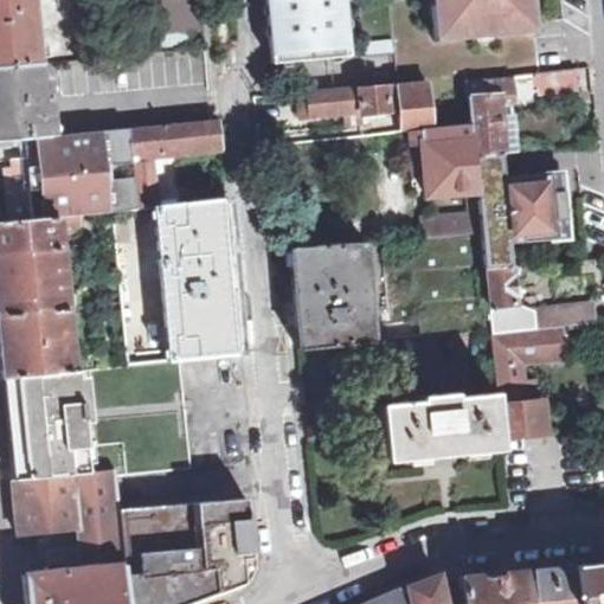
[(0,0),(0,69),(43,65),(36,0),(0,0)]
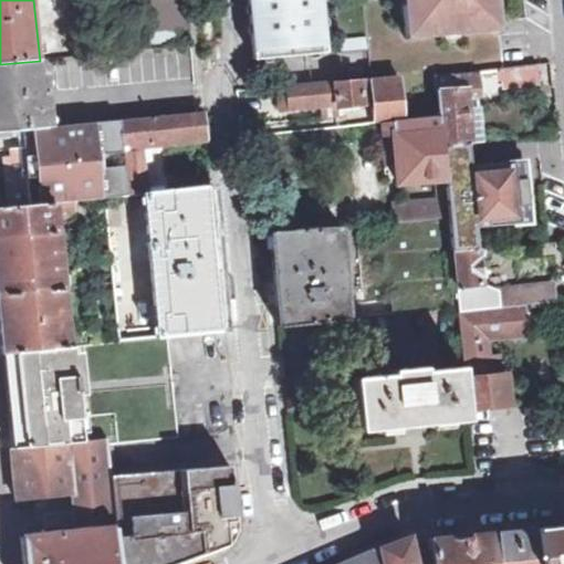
[(145,0),(148,33),(188,29),(185,0),(145,0)]
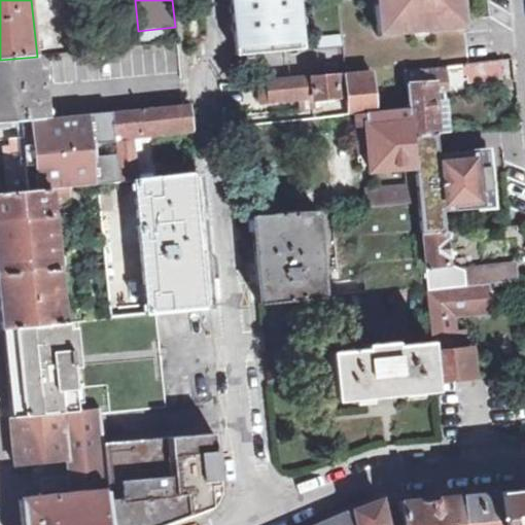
[(252,39),(254,51),(306,46),(301,0),(233,0),(237,40),(252,39)]
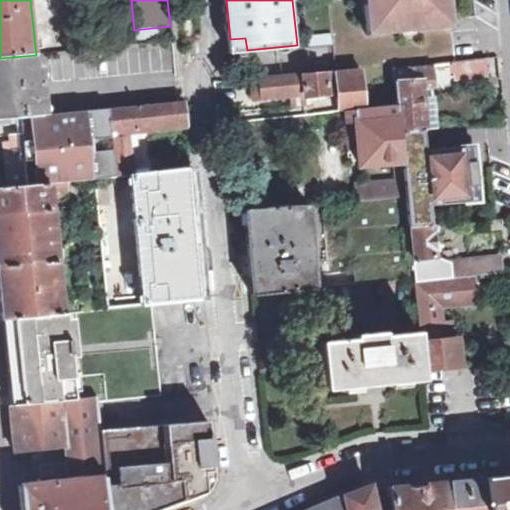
[(366,0),(369,33),(454,25),(451,0),(366,0)]
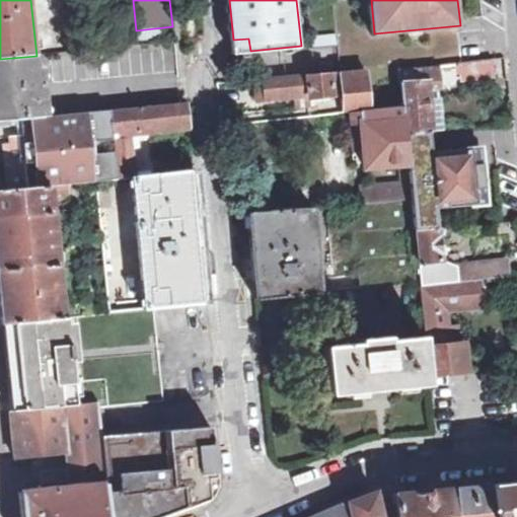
[(342,34),(313,38),(314,49),(343,46),(342,34)]
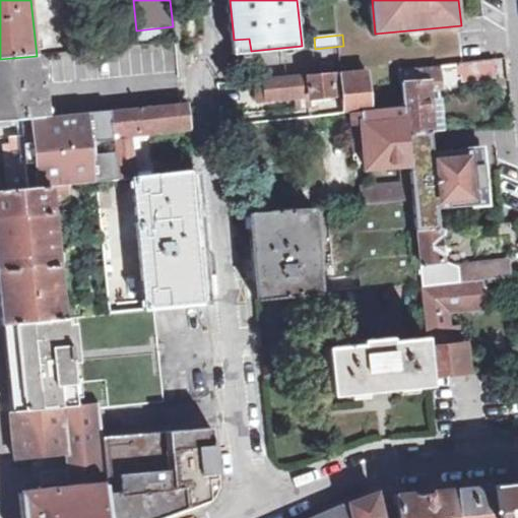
[(234,40),(235,53),(251,51),(249,39),(234,40)]
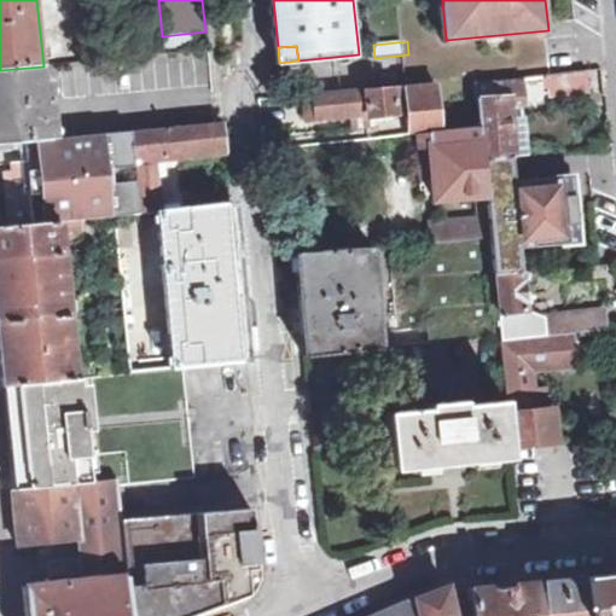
[(47,93),(44,67),(0,70),(0,143),(28,141),(51,138),(50,121),(57,120),(54,105),(53,93),(47,93)]
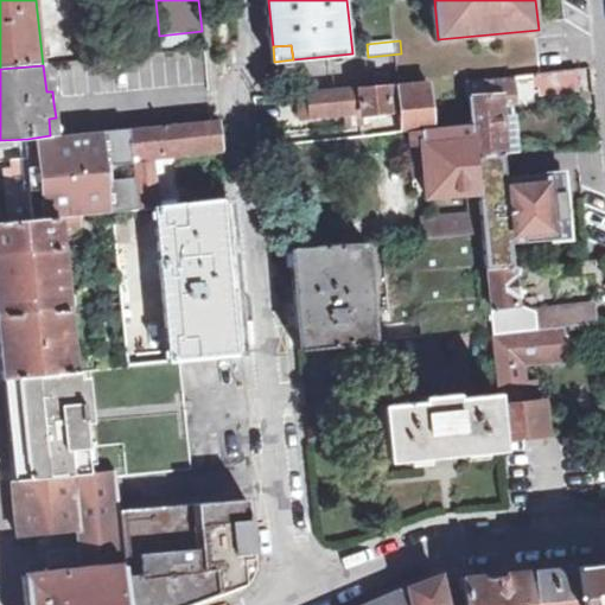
[(564,89),(580,87),(578,67),(542,71),(545,91),(564,89)]
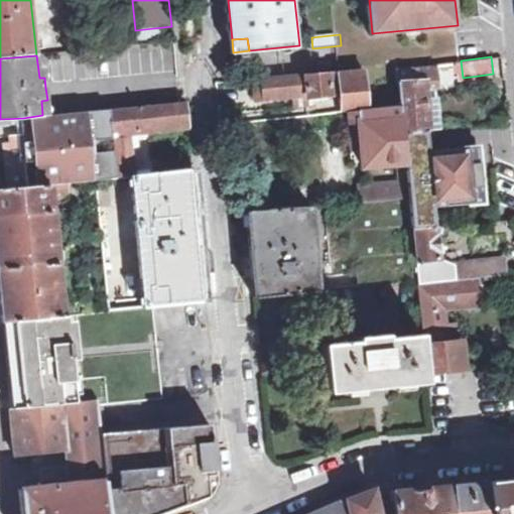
[(403,107),(406,128),(427,127),(424,80),(435,79),(434,65),(401,68),(403,107)]
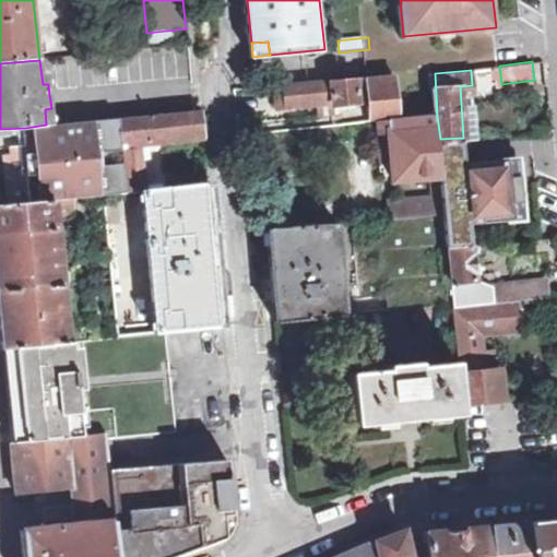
[(396,75),(370,78),(374,121),(398,119),(401,119),(396,75)]
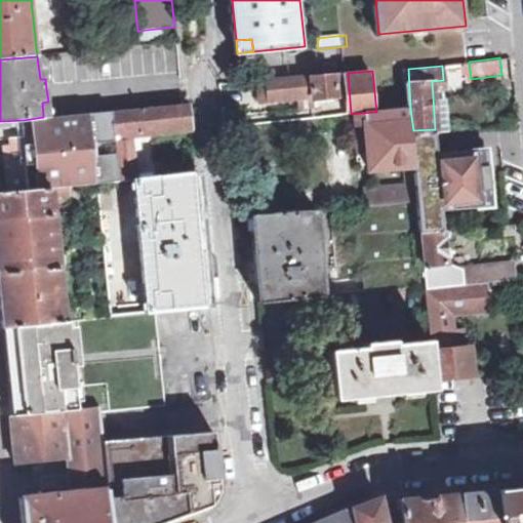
[(338,97),(336,74),(262,79),(263,93),(264,103),(313,97),(313,101),(338,97)]
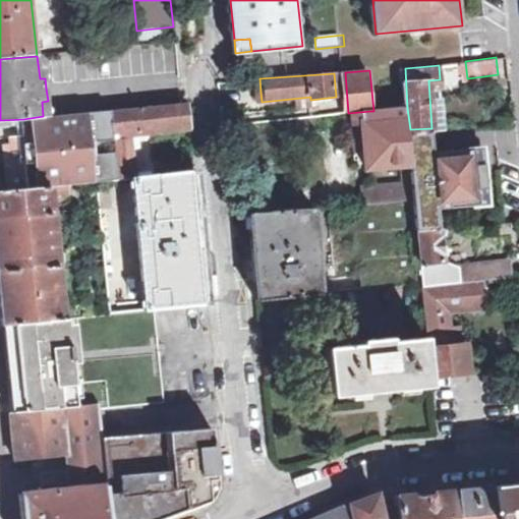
[(444,131),(440,79),(428,80),(431,128),(433,132),(438,132),(444,131)]
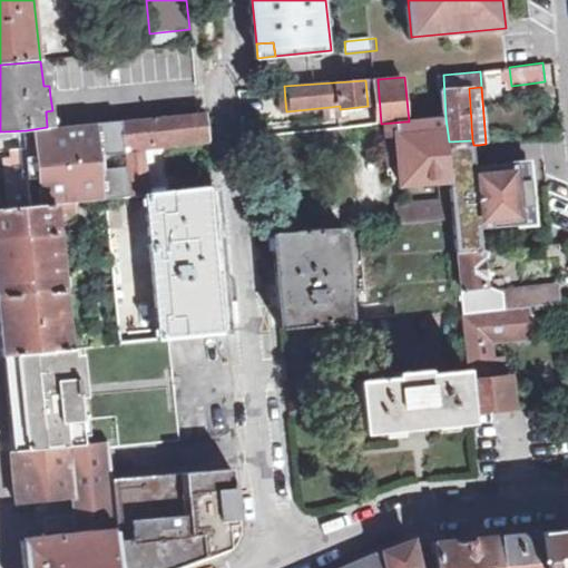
[(124,120),(127,146),(209,138),(208,127),(206,113),(124,120)]
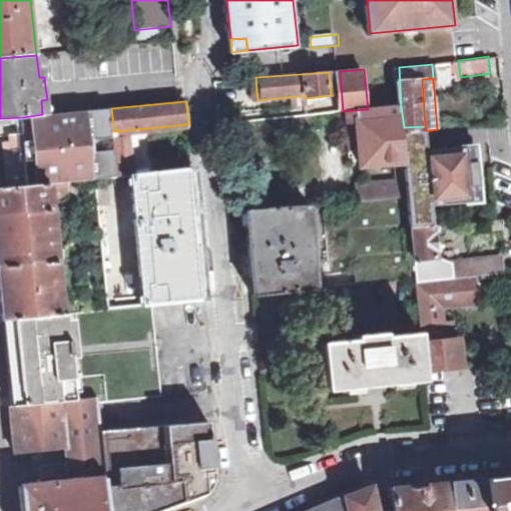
[(401,106),(368,109),(365,109),(367,122),(361,123),(363,146),(364,166),(407,162),(405,132),(404,127),(401,106)]
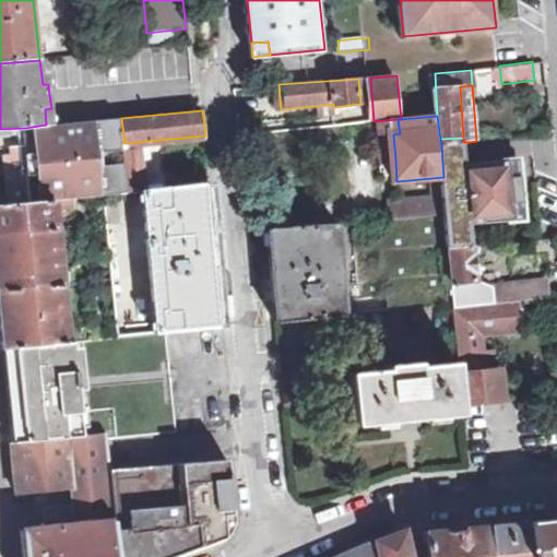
[(107,194),(130,192),(125,143),(121,118),(46,125),(25,128),(26,137),(27,143),(12,145),(13,155),(6,156),(7,165),(8,175),(14,174),(15,180),(9,181),(10,203),(57,199),(107,194)]
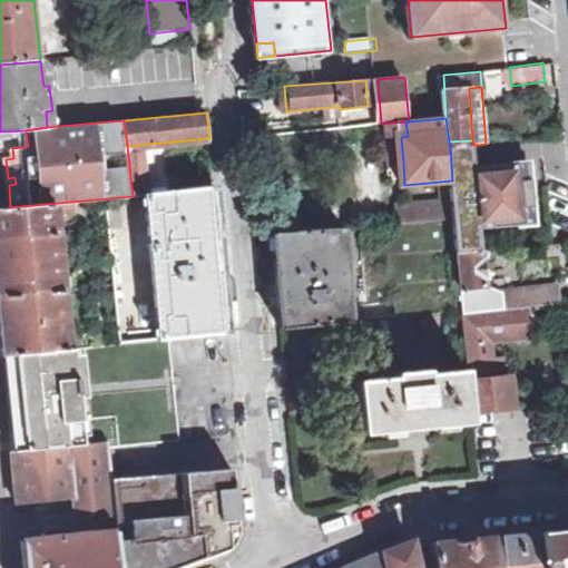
[(549,137),(565,136),(564,124),(548,125),(549,137)]
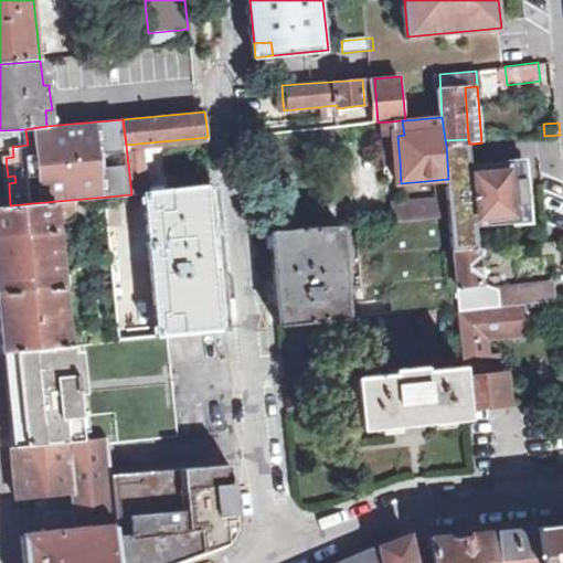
[(477,224),(532,220),(527,160),(477,165),(475,144),(469,144),(446,146),(448,179),(450,202),(452,216),(454,248),(478,246),(477,224)]
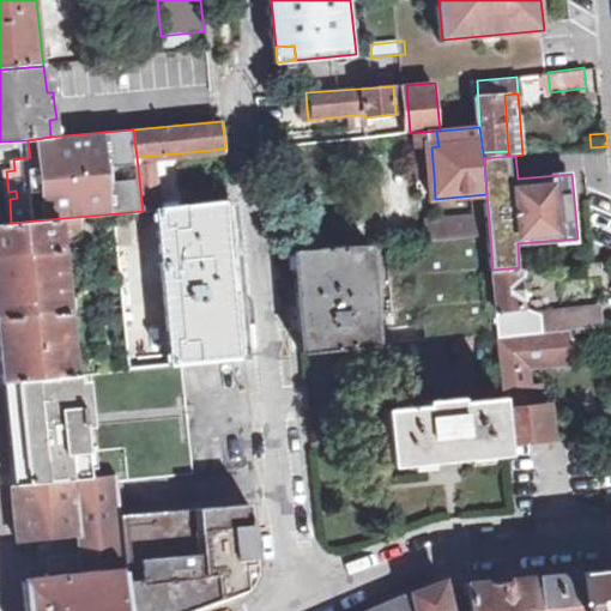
[(225,203),(158,209),(173,366),(182,364),(240,357),(234,298),(225,203)]
